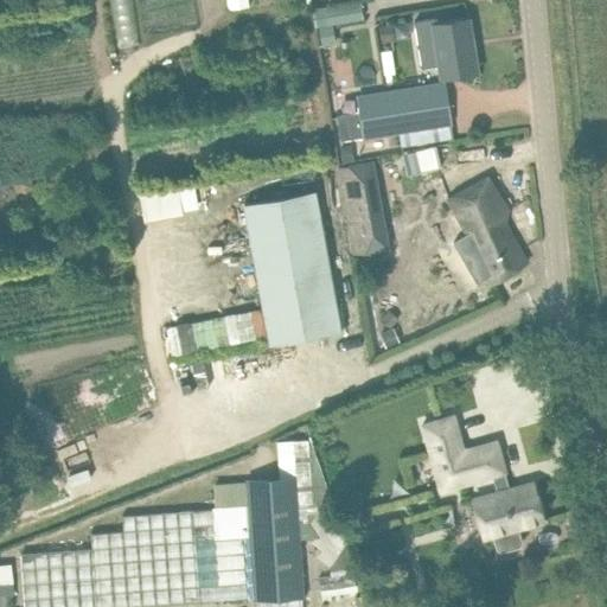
[(360,2),(325,8),(327,24),(363,18),(360,2)]
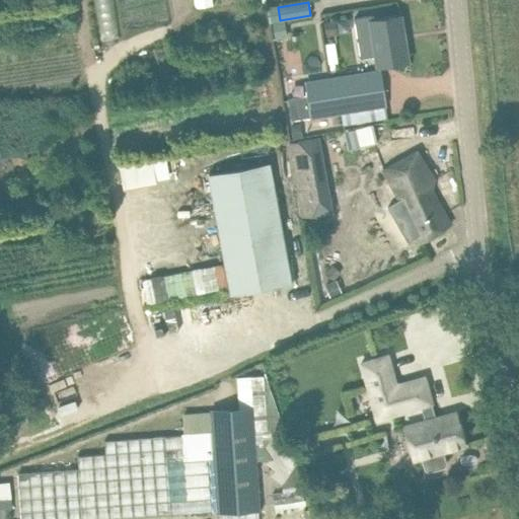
[(399,16),(379,19),(374,20),(381,65),(406,61),(399,16)]
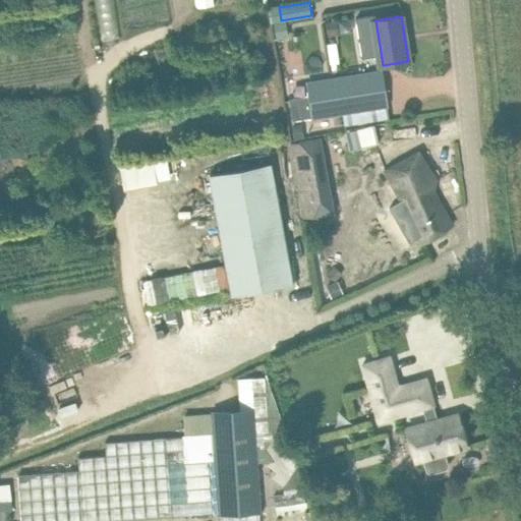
[(313,121),(344,116),(345,124),(389,117),(388,108),(390,108),(384,71),(307,84),(313,121)]
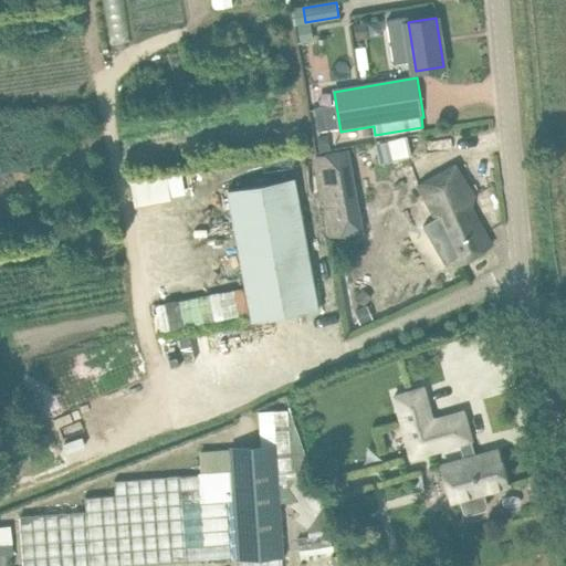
[(379,163),(409,156),(405,137),(375,144),(379,163)]
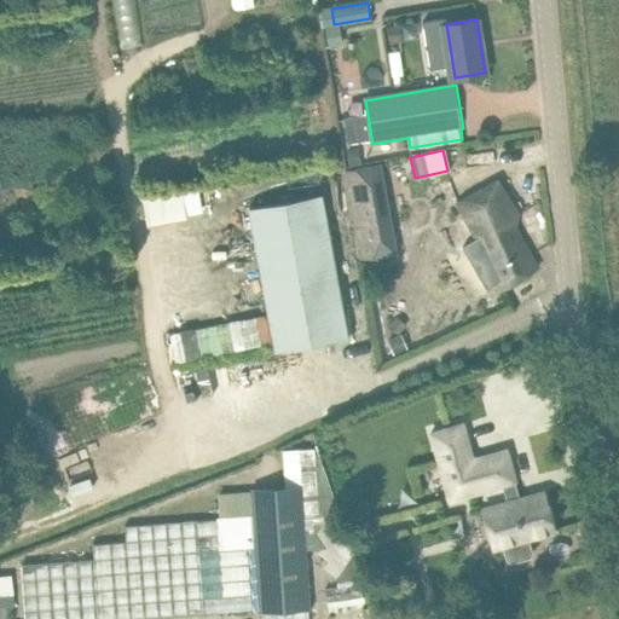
[(497,180),(476,194),(455,206),(482,254),(482,255),(502,288),(537,267),(510,220),(518,214),(497,180)]
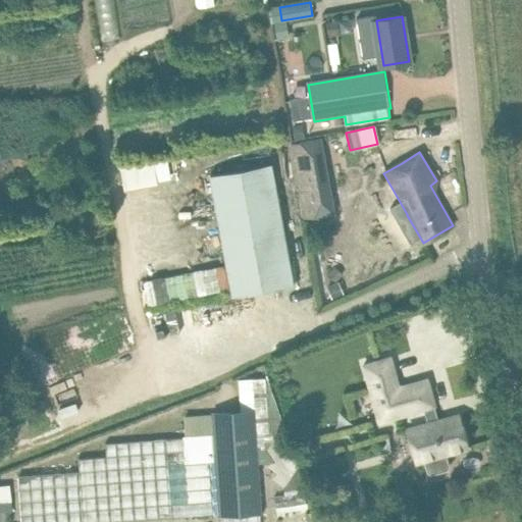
[(154,154),(120,160),(125,189),(159,181),(154,154)]
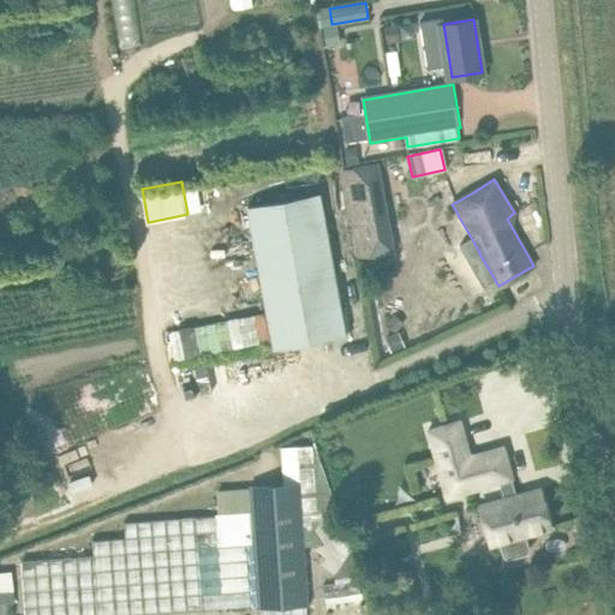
[(389,233),(381,184),(347,190),(356,239),(389,233)]
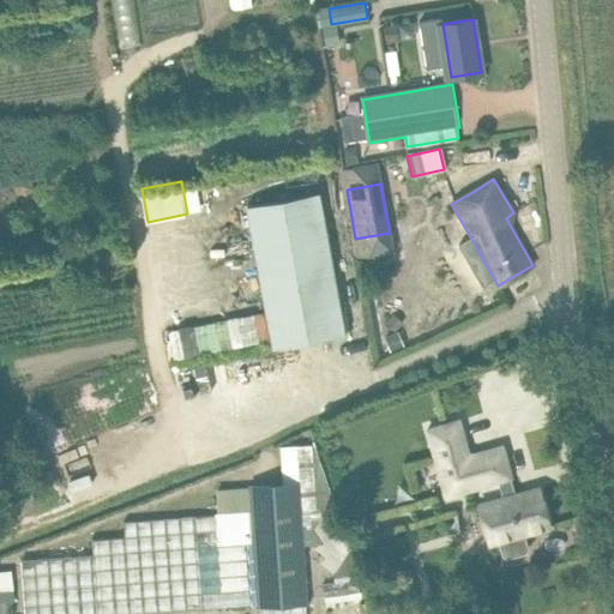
[(319,193),(247,206),(274,348),(345,336),(319,193)]
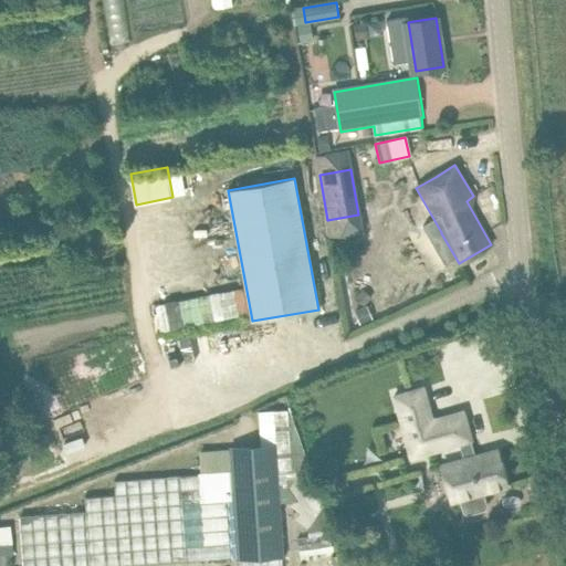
[(429,224),(418,228),(427,251),(438,248),(429,224)]
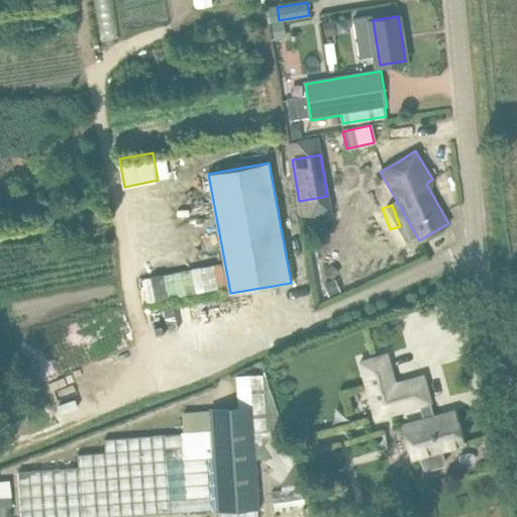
[(334,279),(323,284),(328,295),(339,291),(334,279)]
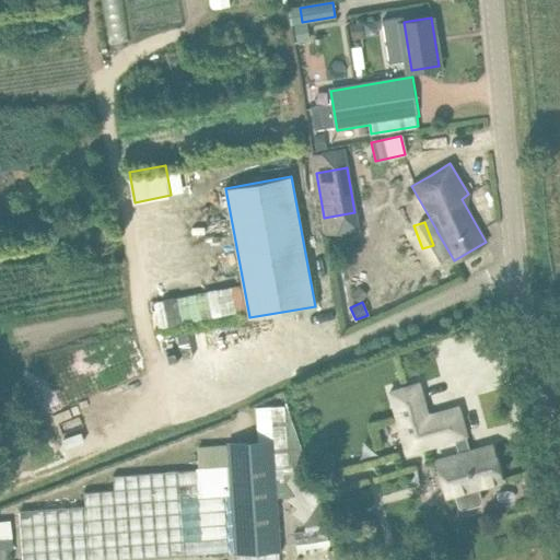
[(418,383),(389,392),(406,452),(454,439),(458,454),(436,461),(446,496),(454,493),(457,506),(463,510),(479,504),(482,500),(479,487),(501,480),(491,444),(470,451),(457,407),(427,416),(418,383)]
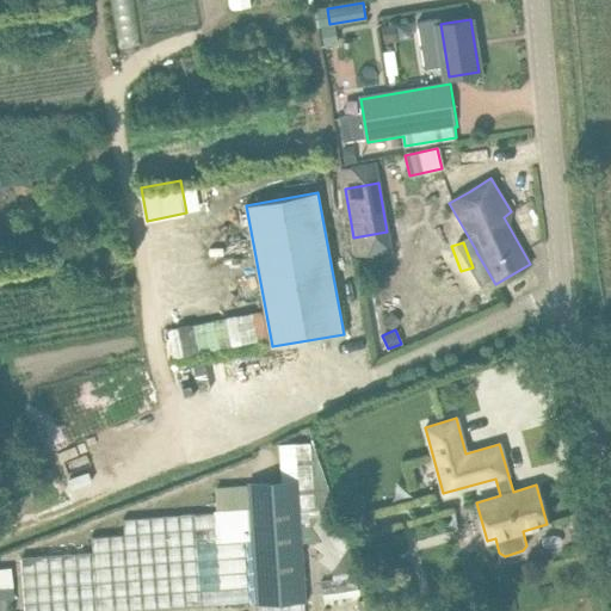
[(296,468),(297,483),(250,486),(251,508),(257,603),(257,605),(307,602),(303,542),(310,542),(326,553),(320,560),(332,569),(333,580),(358,576),(312,438),(279,448),(281,469),(296,468)]
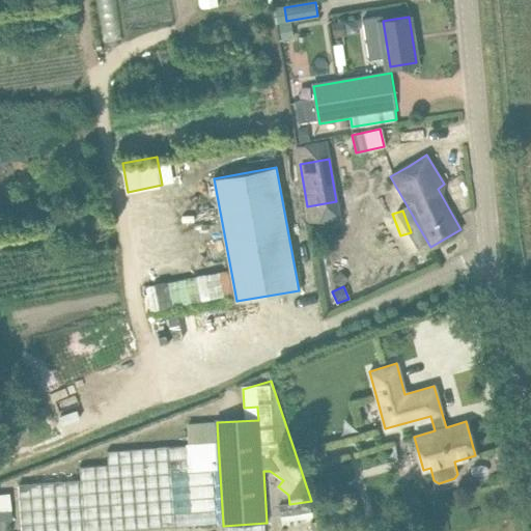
[(22,530),(116,530),(223,524),(218,442),(211,443),(211,436),(191,437),(192,444),(186,444),(186,446),(108,451),(109,466),(80,468),(81,480),(19,484),(22,530)]
